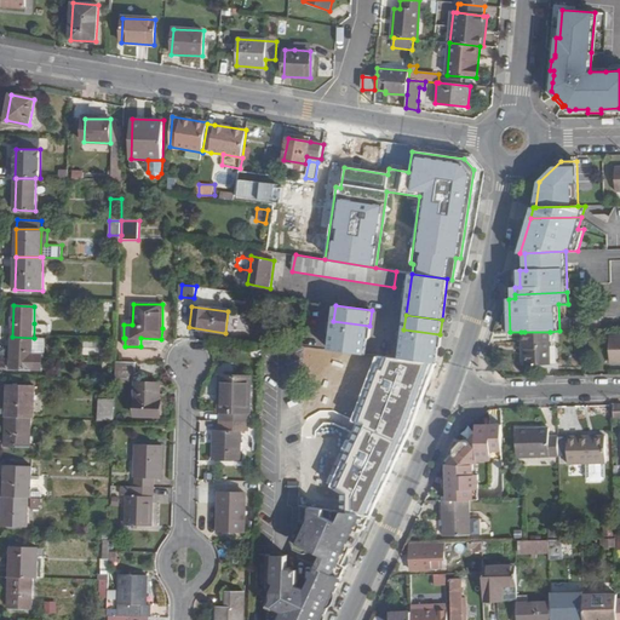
[(369,326),(333,321),(329,350),(366,355),(369,326)]
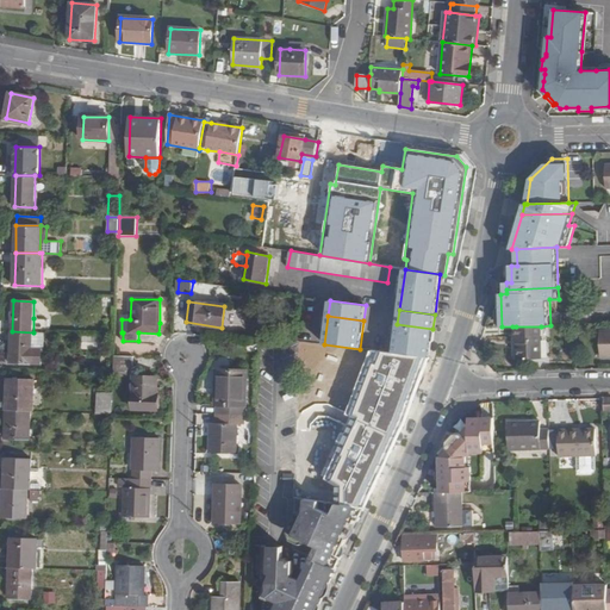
[(48,319),(33,318),(33,332),(45,334),(47,334),(48,319)]
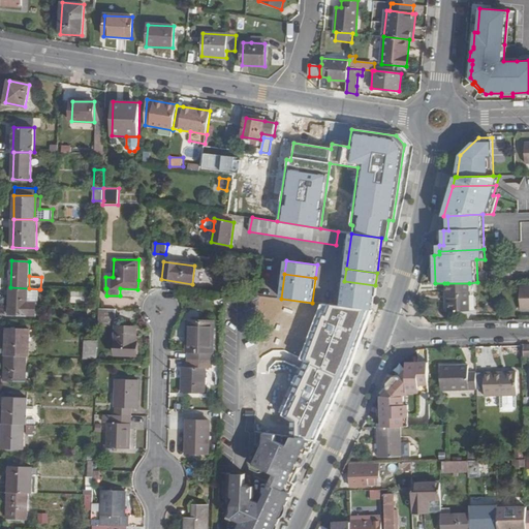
[(375,285),(344,281),(341,307),(355,309),(372,311),(375,285)]
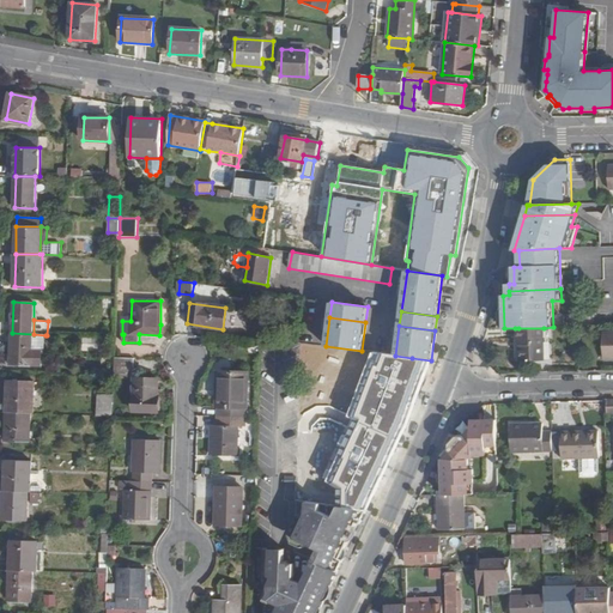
[(544,328),(519,328),(519,346),(519,362),(544,360),(544,328)]
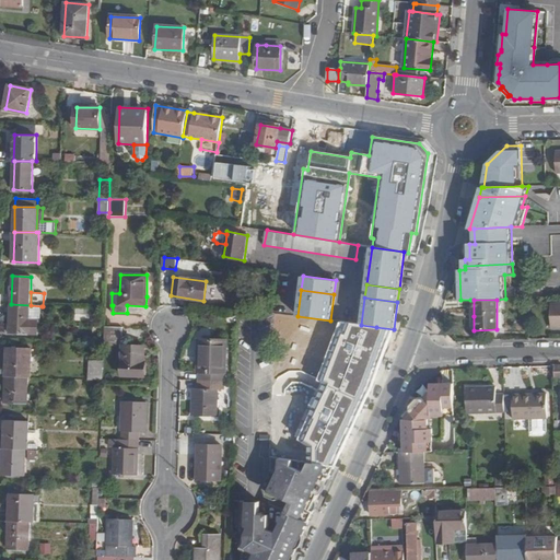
[(10,334),(38,335),(38,319),(30,318),(31,305),(11,304),(10,334)]
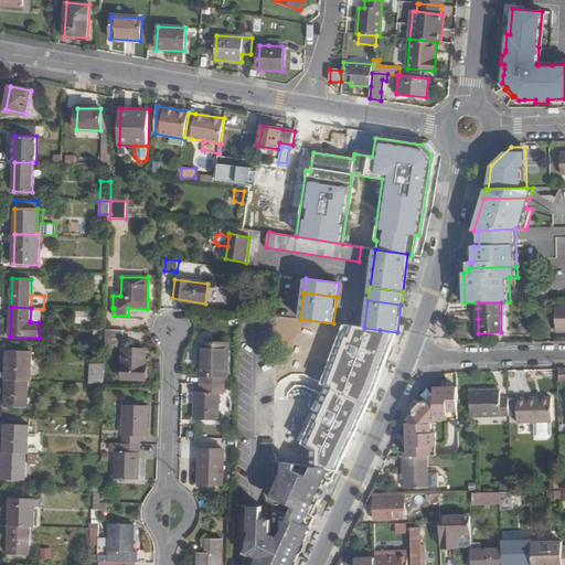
[(42,309),(31,308),(30,321),(39,322),(42,322),(42,309)]
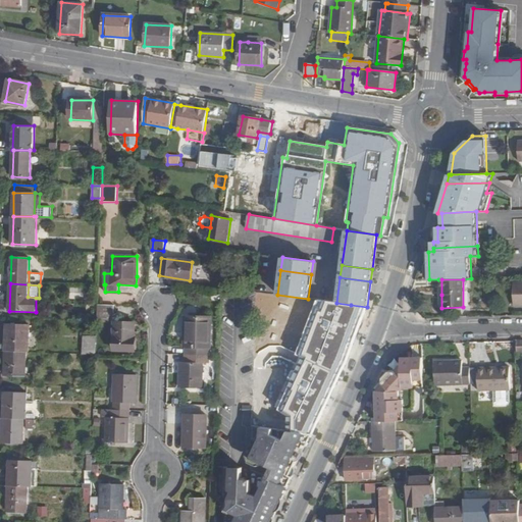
[(84,289),(70,289),(70,299),(84,299),(84,289)]
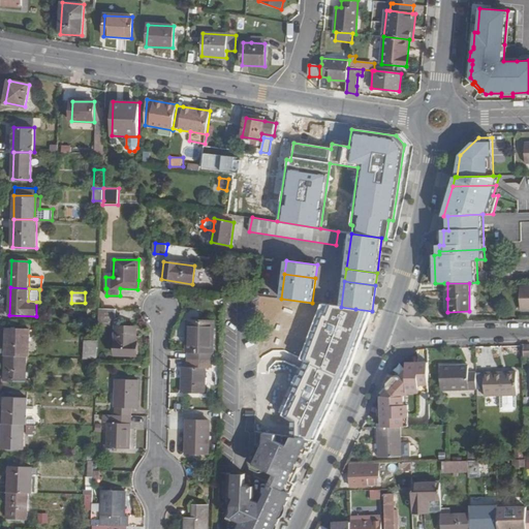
[(316,439),(372,311),(355,309),(341,307),(328,306),(324,317),(320,316),(306,358),(310,361),(286,413),(297,415),(294,436),(316,439)]
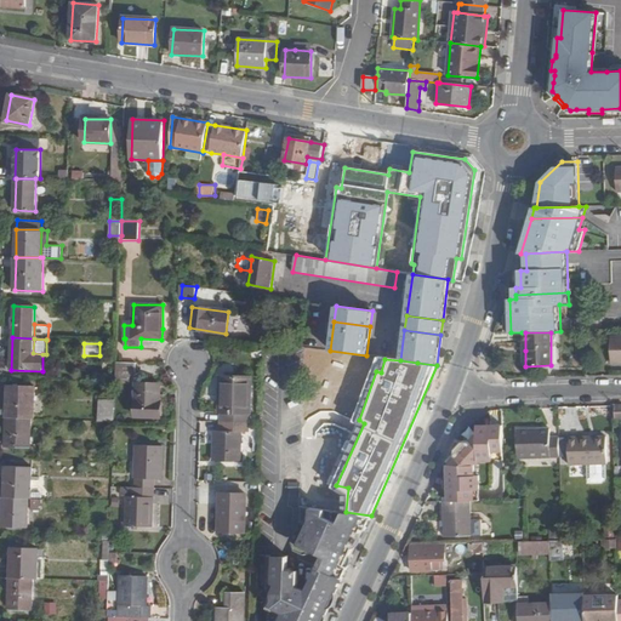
[(136,362),(117,362),(117,381),(136,381),(136,362)]
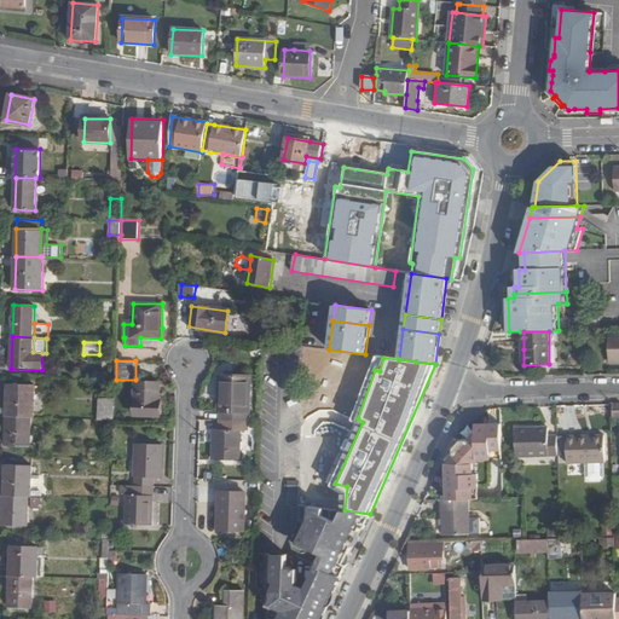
[(219,412),(220,412),(220,421),(250,421),(250,414),(249,414),(250,375),(220,375),(219,412)]
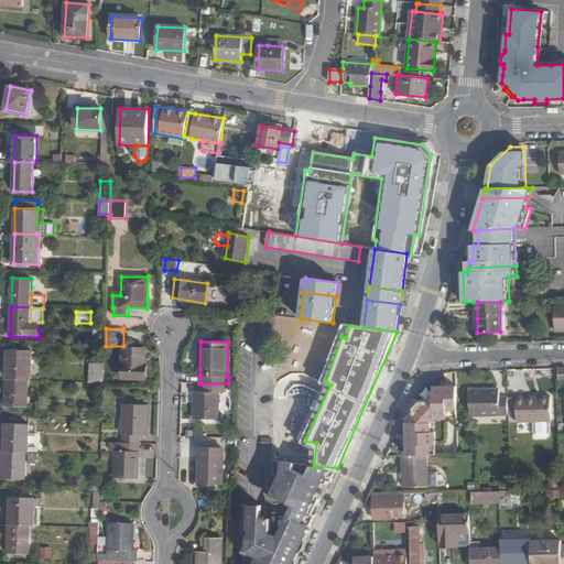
[(145,379),(147,348),(125,348),(123,378),(145,379)]
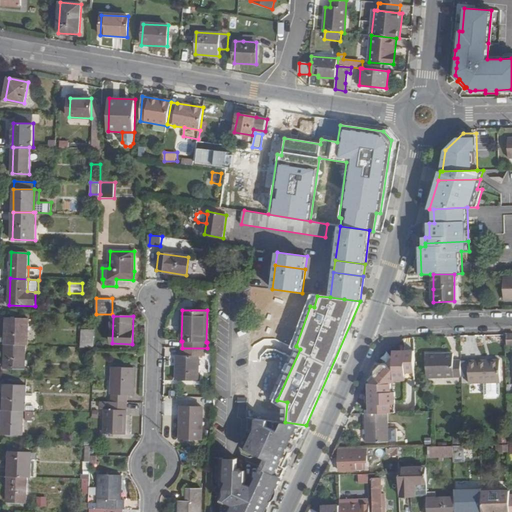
[(30,319),(7,319),(6,344),(27,345),(29,345),(30,319)]
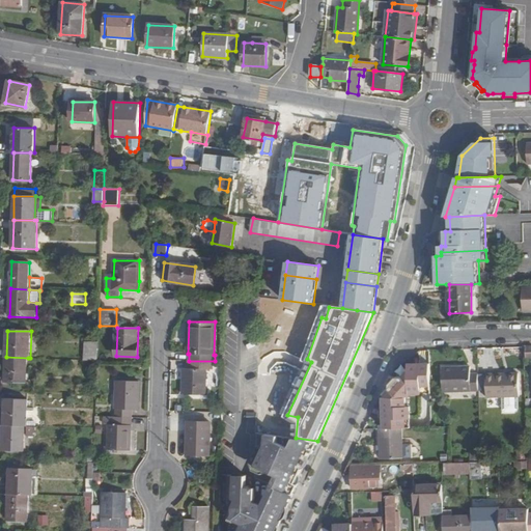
[(99,342),(85,341),(84,360),(98,361),(99,350),(99,342)]
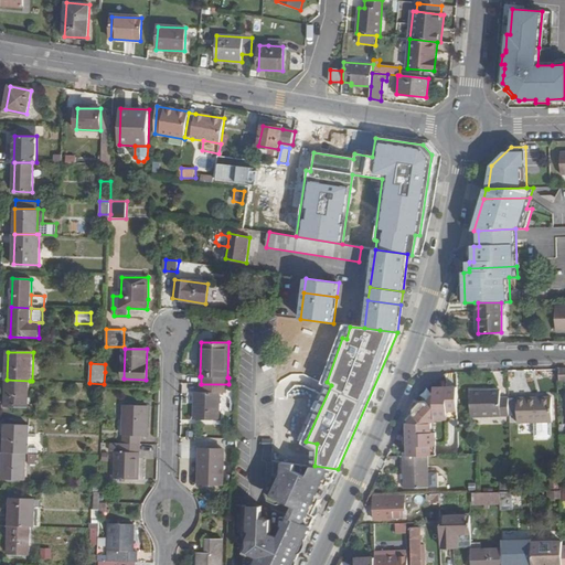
[(276,377),(274,409),(287,411),(288,379),(276,377)]
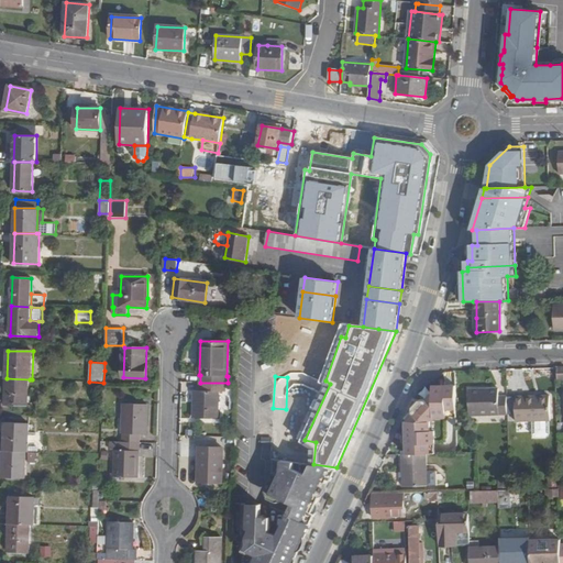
[(7,404),(29,405),(30,379),(7,378),(7,404)]
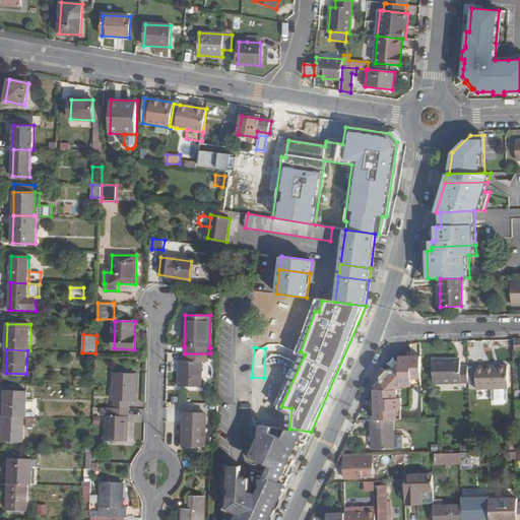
[(202,362),(209,363),(210,353),(185,353),(184,362),(180,363),(180,386),(201,386),(202,362)]
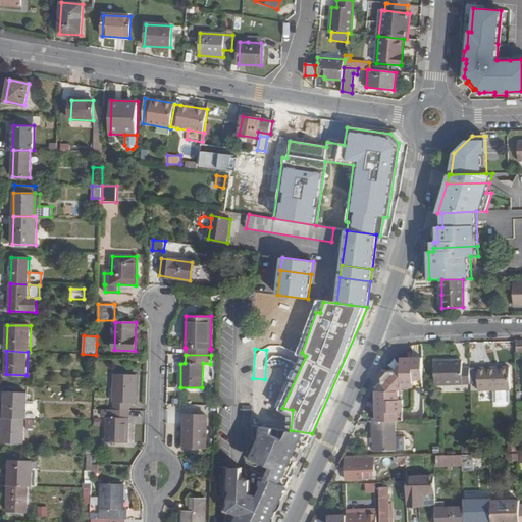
[(423,379),(422,358),(402,359),(402,367),(396,373),(400,376),(387,388),(384,385),(377,392),(378,422),(396,421),(399,421),(399,412),(403,413),(402,401),(399,401),(398,387),(414,386),(414,379),(423,379)]
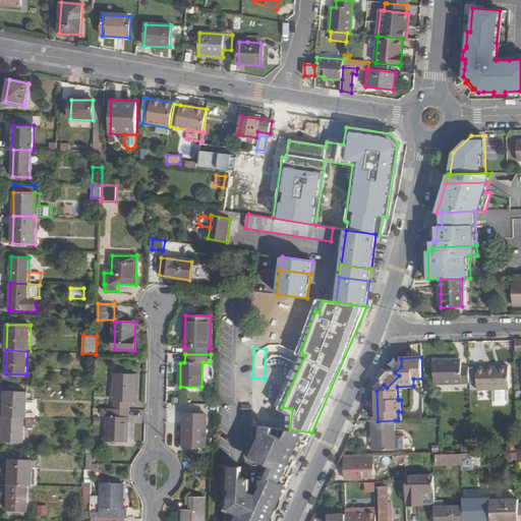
[(433,361),(435,385),(470,384),(470,366),(462,367),(461,360),(433,361)]
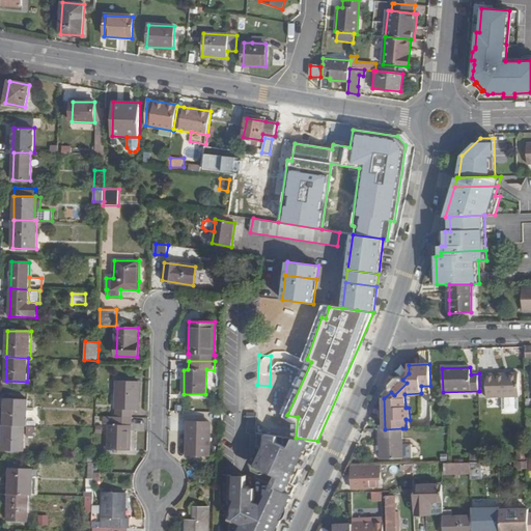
[(519,397),(519,373),(486,374),(487,397),(519,397)]
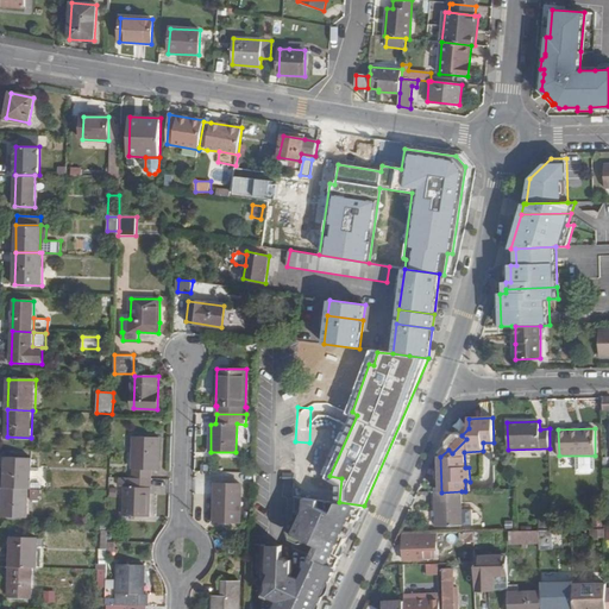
[(159,438),(135,437),(132,478),(152,478),(152,470),(158,470),(159,438)]
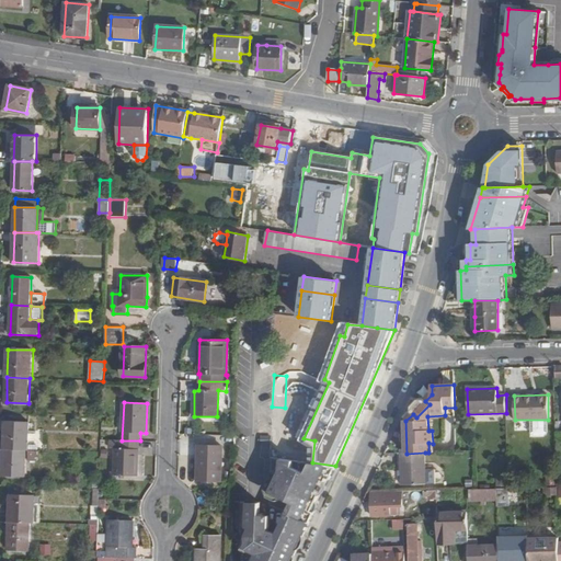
[(30,423),(4,422),(3,449),(29,450),(30,423)]
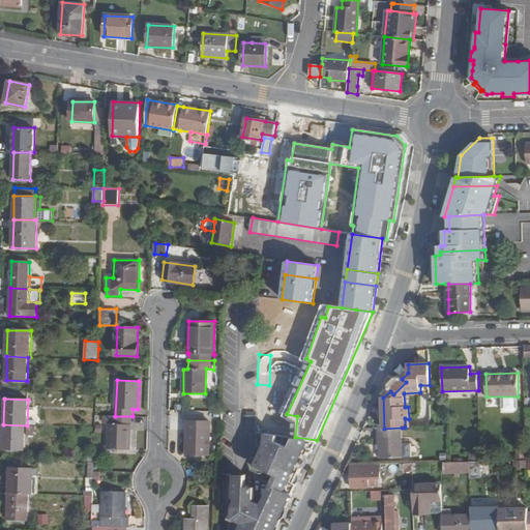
[(40,409),(28,409),(28,418),(40,419),(40,409)]
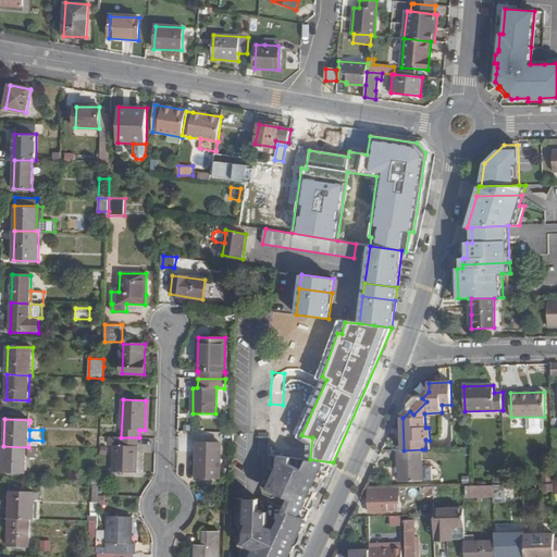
[(138,446),(139,437),(121,437),(109,437),(109,445),(114,445),(113,471),(136,472),(138,446)]
